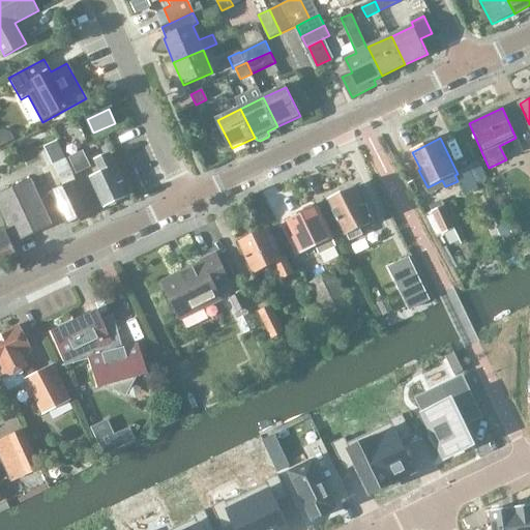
[(79,173),(91,168),(84,152),(71,158),(79,173)]
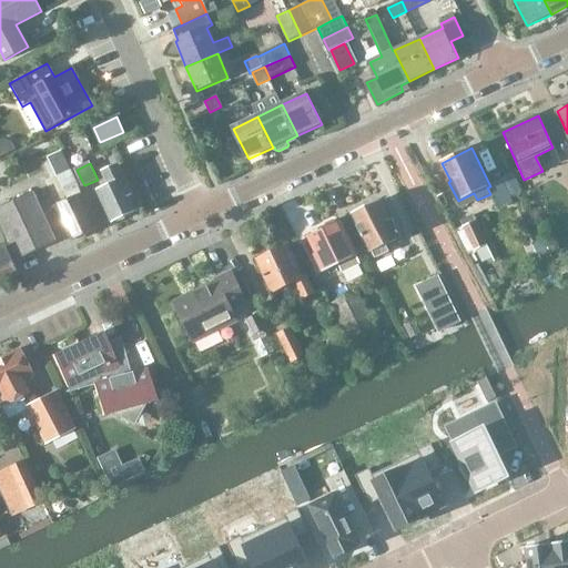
[(113,221),(139,210),(124,179),(125,178),(120,165),(104,172),(110,185),(99,190),(113,221)]
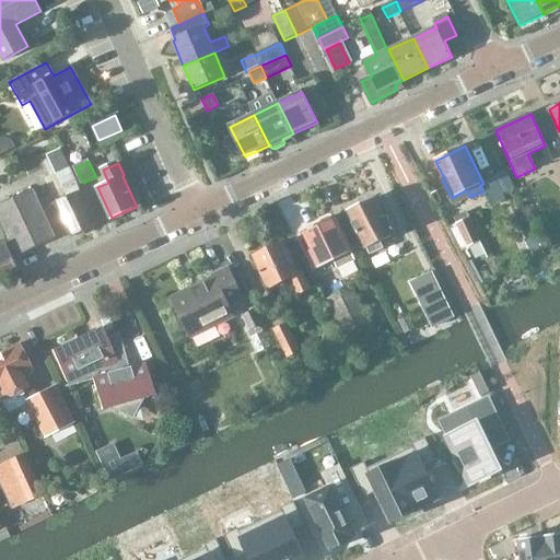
[(56,203),(72,237),(97,225),(70,168),(58,174),(69,197),(56,203)]
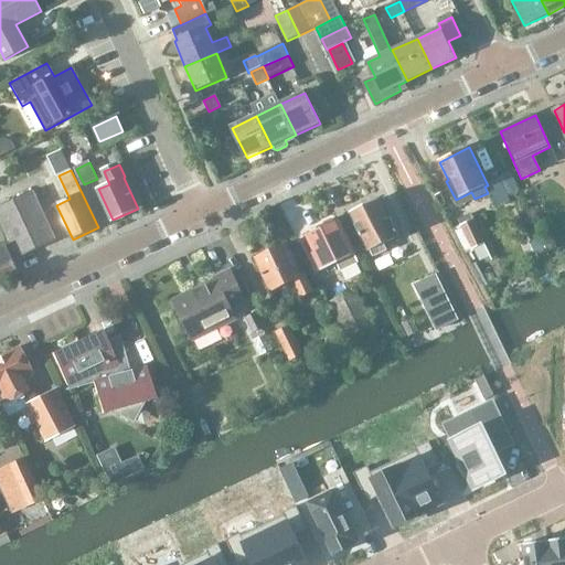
[(498,194),(513,185),(504,170),(489,180),(498,194)]
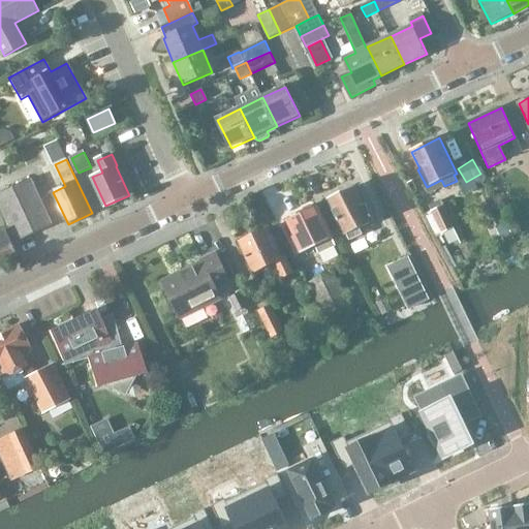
[(0,203),(19,241),(37,232),(53,224),(31,179),(0,193),(0,203)]
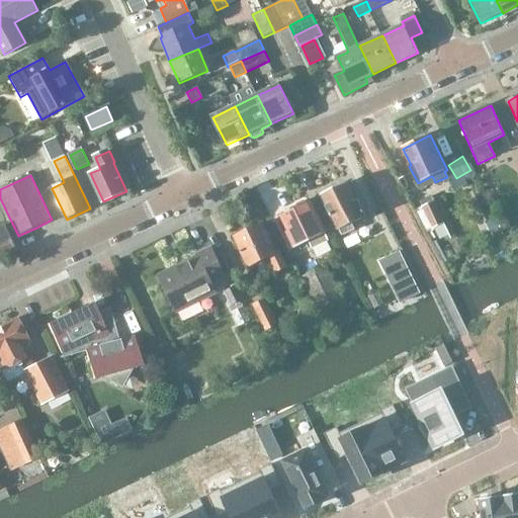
[(326,203),(318,206),(329,227),(336,224),(339,231),(342,229),(345,235),(357,229),(354,223),(368,217),(359,199),(358,200),(349,182),(322,195),(326,203)]
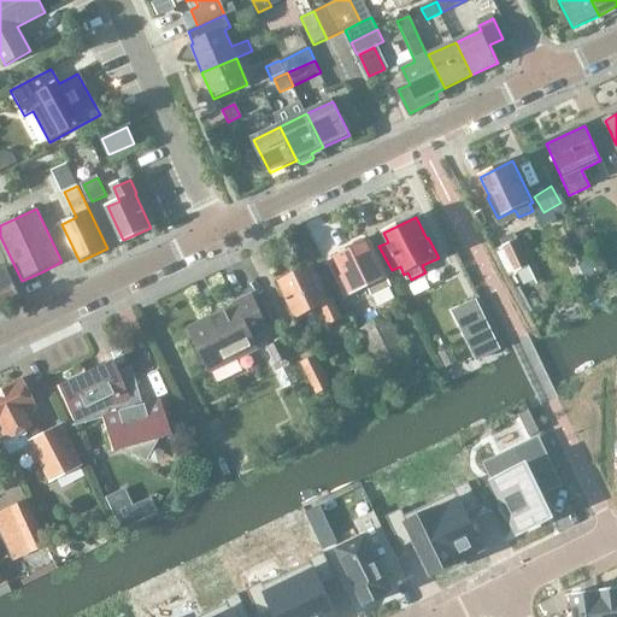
[(388,271),(392,270),(378,246),(376,247),(371,238),(334,257),(353,295),(370,287),(374,295),(393,286),(389,277),(391,277),(388,271)]
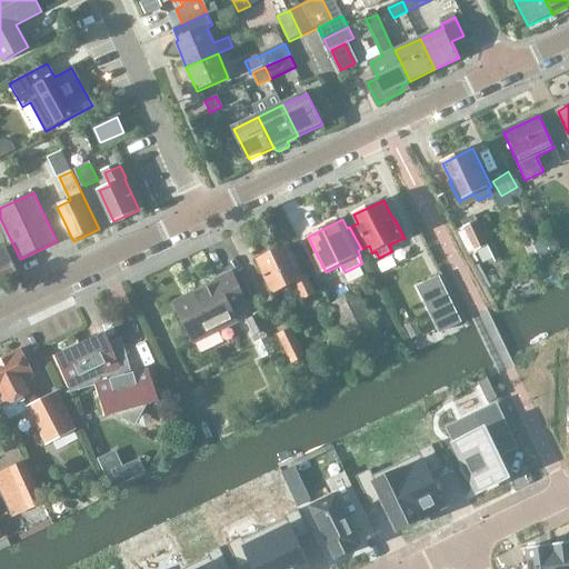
[(475,252),(488,246),(477,221),(463,228),(475,252)]
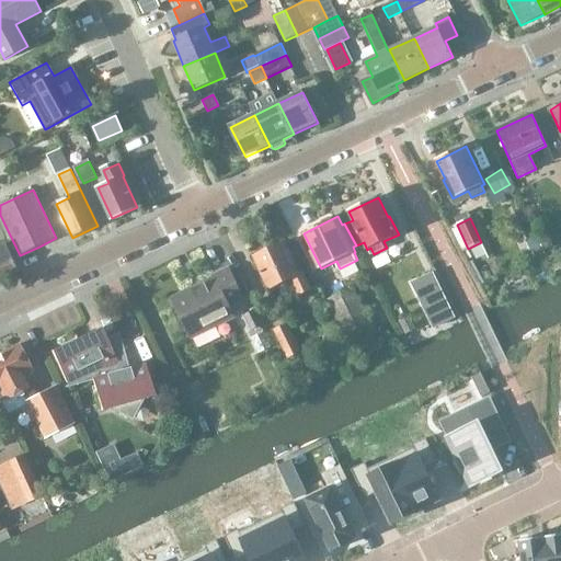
[(300,294),(312,288),(305,272),(301,274),(286,241),(255,256),(271,288),(293,277),(300,294)]
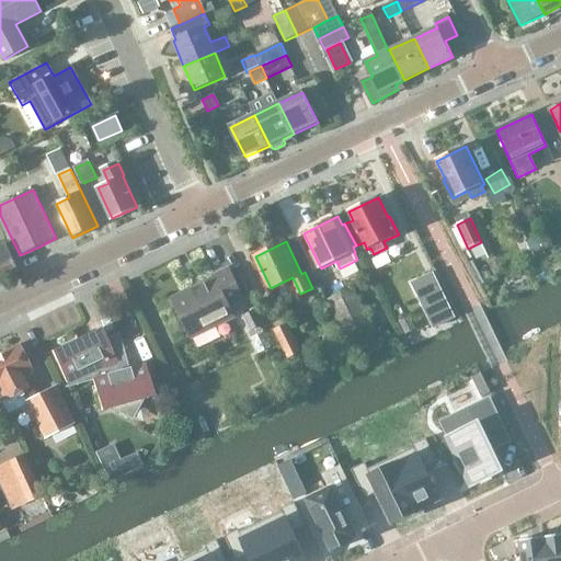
[(0,282),(20,273),(7,244),(0,247),(0,282)]
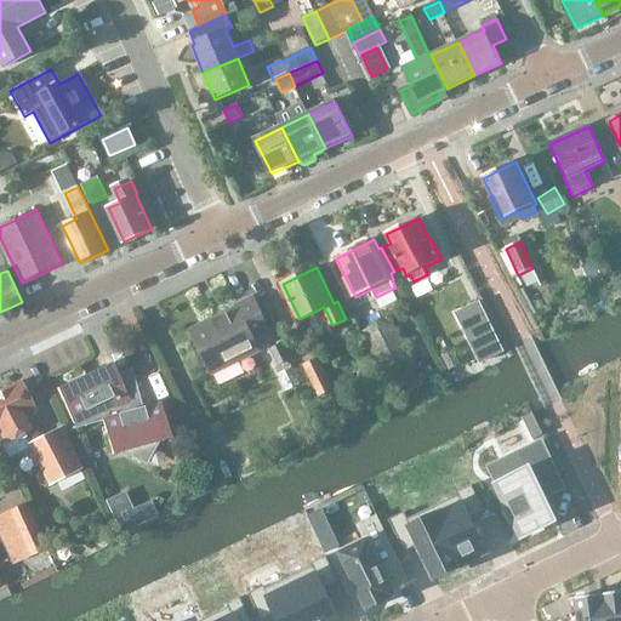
[(191,334),(209,370),(212,376),(260,352),(254,341),(271,332),(252,298),(235,307),(237,311),(191,334)]
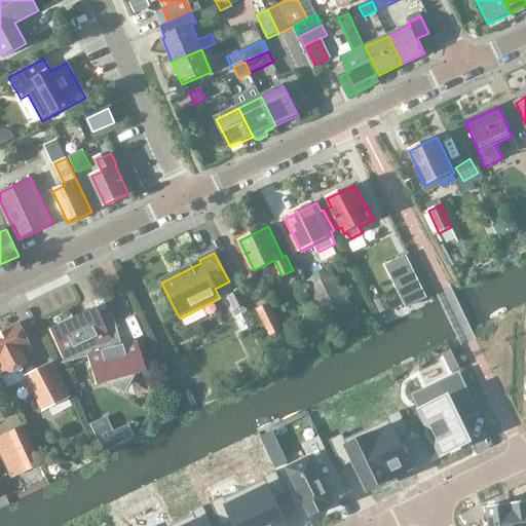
[(335,338),(358,327),(330,270),(307,282),(335,338)]
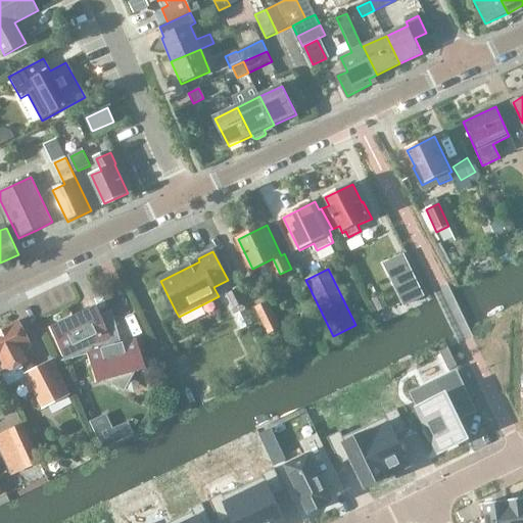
[(248,302),(241,288),(226,295),(232,310),(248,302)]
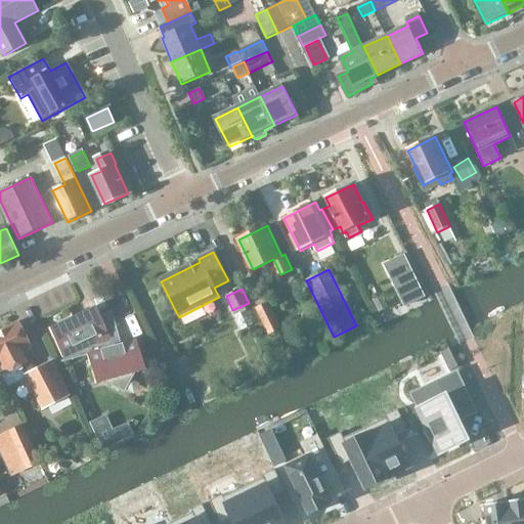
[(271,335),(284,329),(270,303),(258,308),(271,335)]
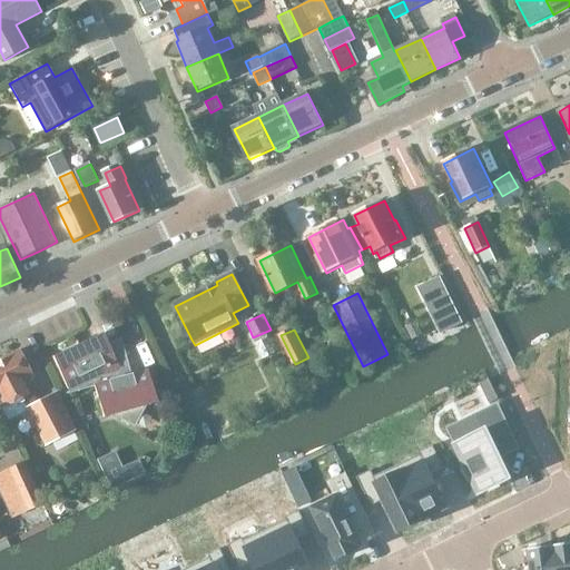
[(157,403),(148,370),(131,375),(121,338),(120,338),(108,345),(102,333),(52,356),(69,392),(69,393),(95,386),(102,418),(116,414),(134,424),(144,406),(157,403)]
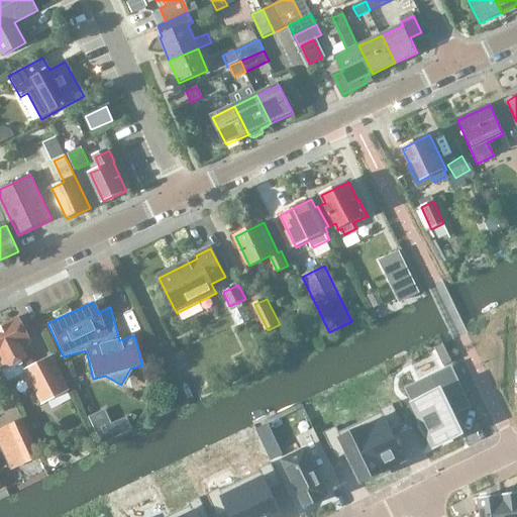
[(25,374),(35,394),(40,405),(69,391),(52,356),(32,366),(29,358),(26,357),(20,345),(27,341),(16,318),(0,325),(0,372),(6,385),(7,384),(7,383),(25,374)]
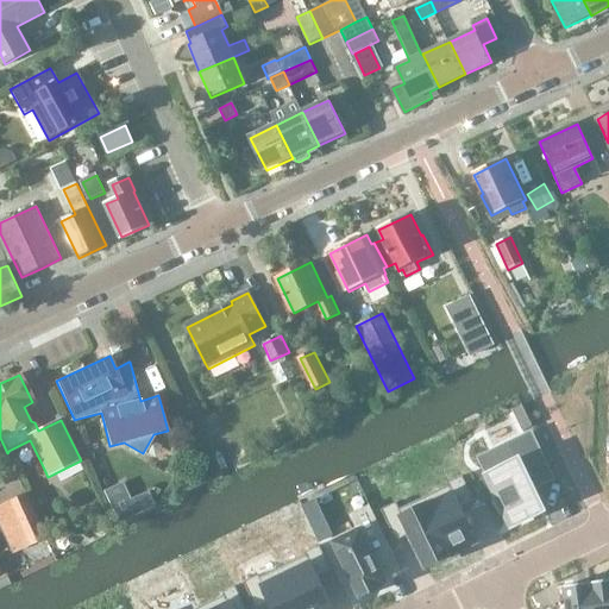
[(521,406),(512,410),(522,432),(532,427),(521,406)]
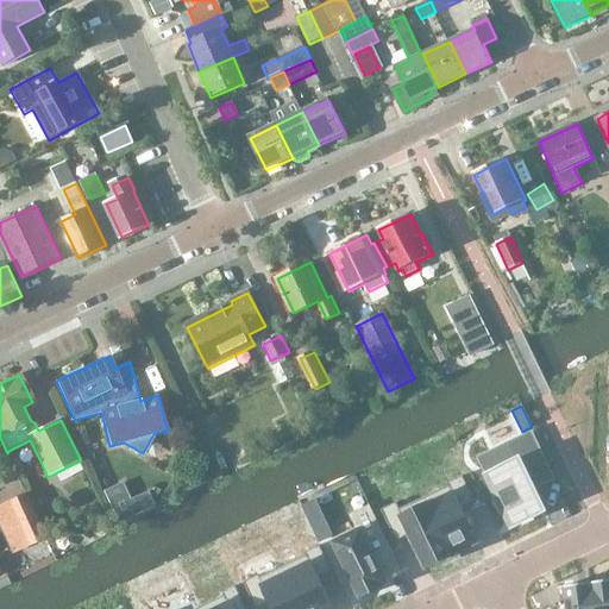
[(510,465),(487,477),(510,526),(544,510),(533,488),(552,478),(531,434),(502,449),(510,465)]
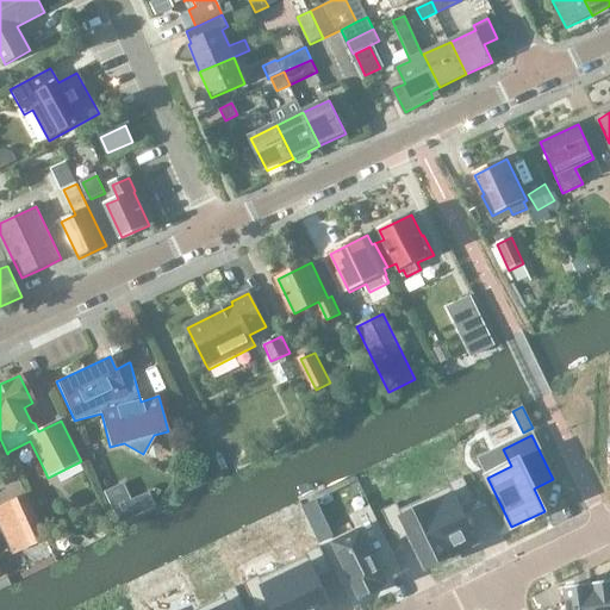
[(153,479),(129,486),(125,472),(104,478),(113,509),(157,496),(153,479)]
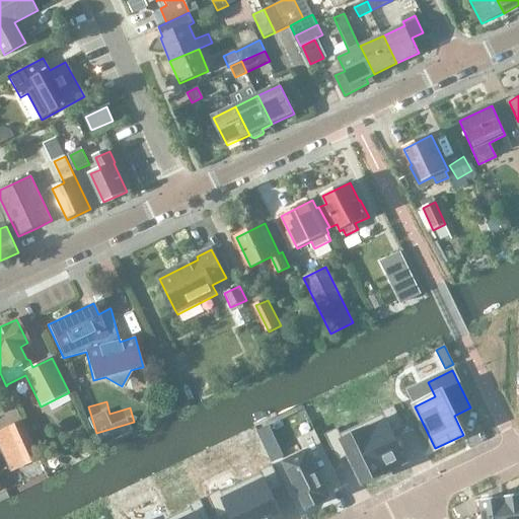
[(381,415),(361,425),(384,473),(385,472),(405,462),(393,435),(404,429),(393,406),(380,413),(381,415)]
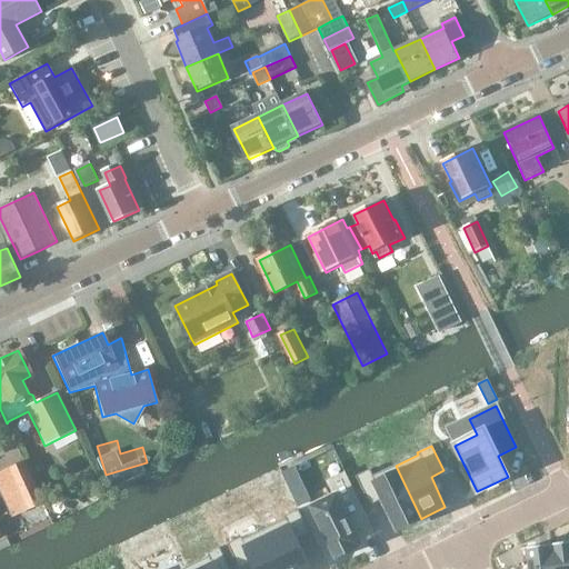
[(3,470),(22,513),(42,503),(23,461),(3,470)]
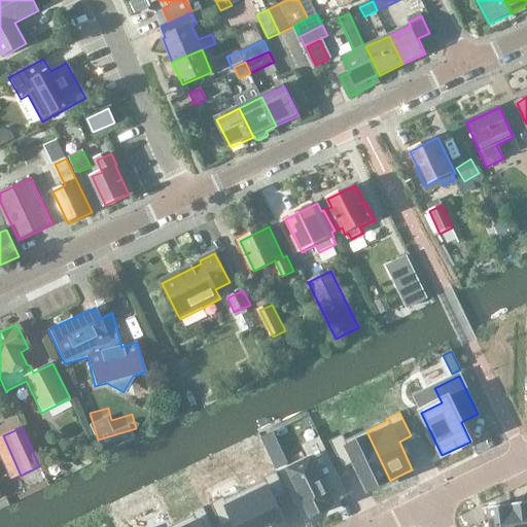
[(343,435),(329,442),(343,469),(354,463),(369,491),(390,481),(366,431),(345,442),(343,435)]
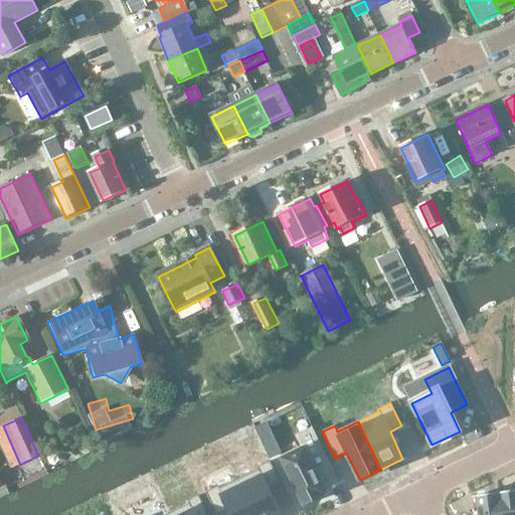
[(267,425),(255,431),(269,459),(280,454),(267,425)]
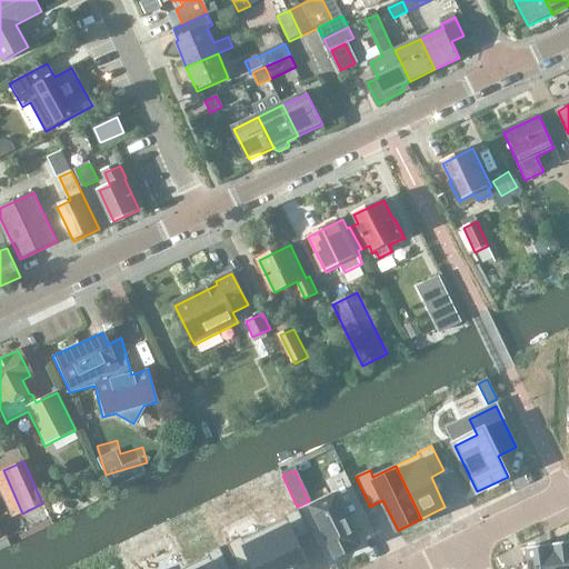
[(335,497),(312,507),(338,559),(356,550),(355,548),(360,546),(358,540),(373,532),(345,473),(328,482),(335,497)]
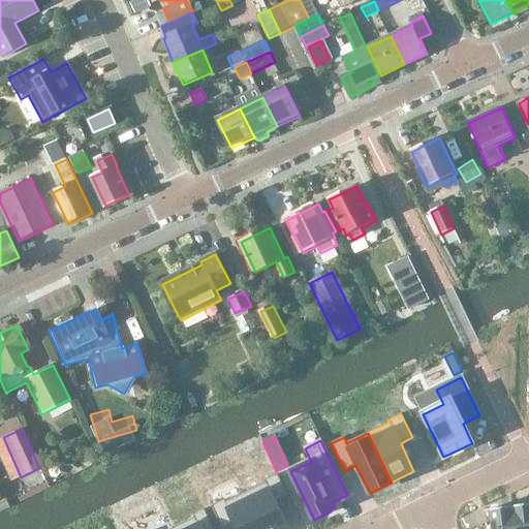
[(266,484),(245,493),(262,528),(288,528),(277,504),(288,498),(277,474),(265,481),(266,484)]
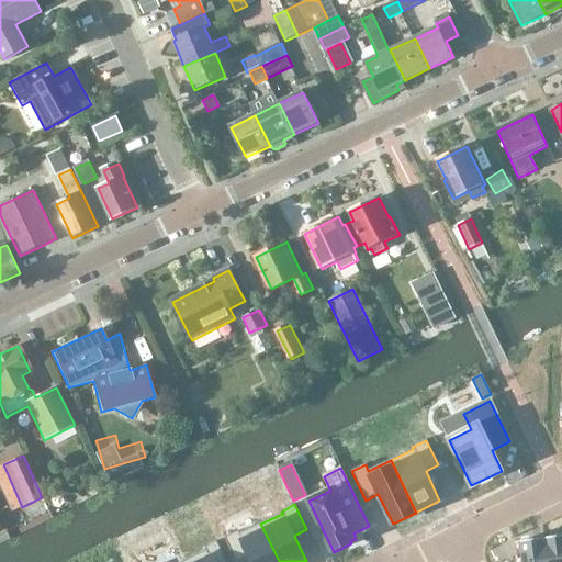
[(238,531),(224,538),(236,561),(237,561),(249,557),(251,561),(279,561),(260,524),(239,534),(238,531)]
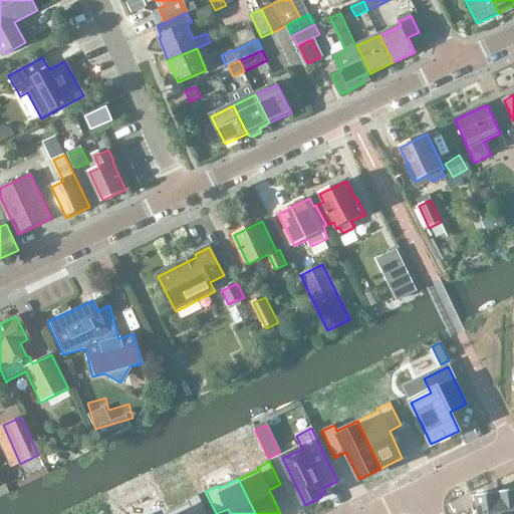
[(500,513),(513,513),(513,490),(498,493),(500,513)]
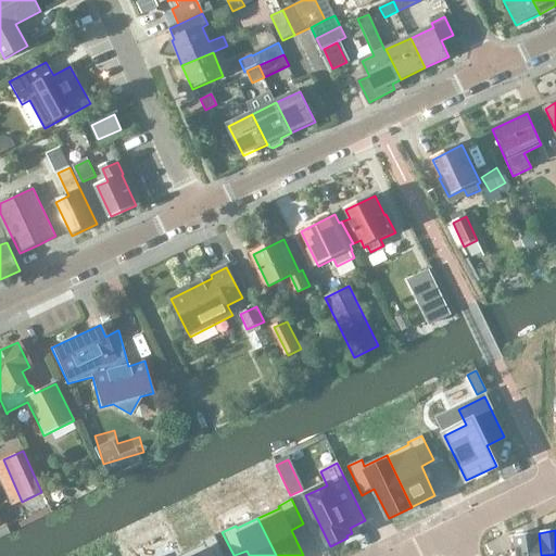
[(515,536),(517,555),(541,555),(539,533),(515,536)]
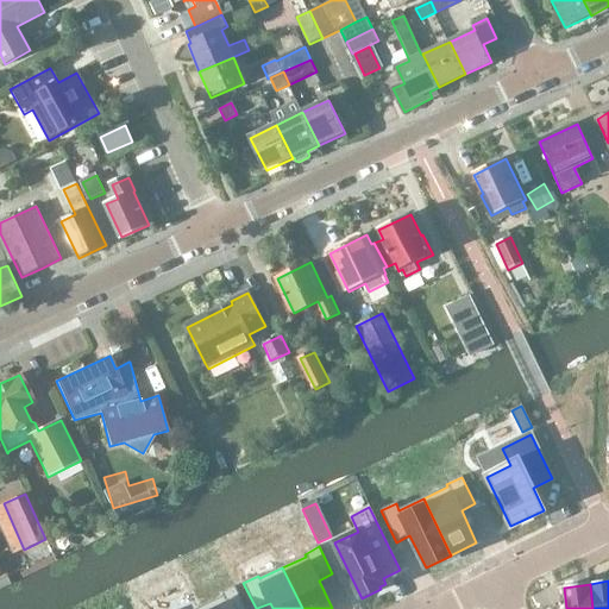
[(221,596),(196,608),(245,608),(234,586),(220,594),(221,596)]
